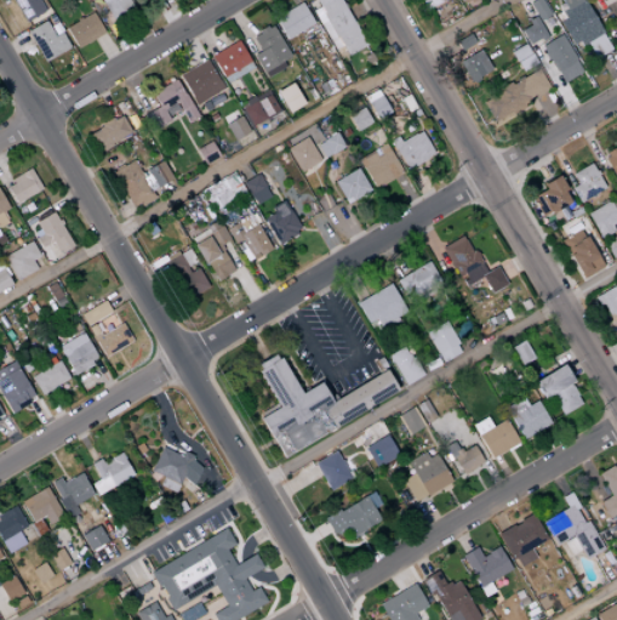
[(16,0),(26,21),(46,12),(40,0),(16,0)]
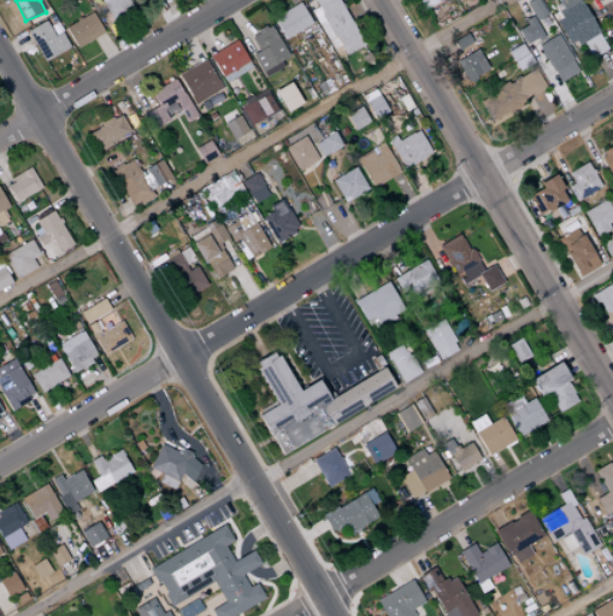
[(102,0),(110,19),(131,11),(127,0),(102,0)]
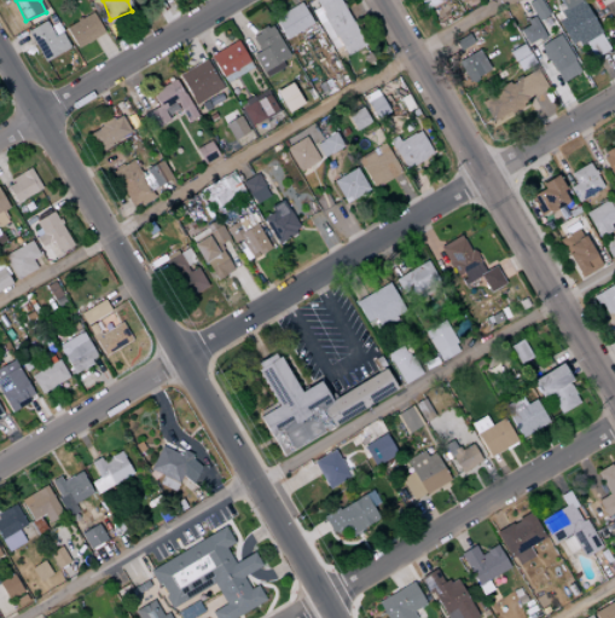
[(317,0),(320,7),(314,10),(335,48),(344,45),(349,55),(366,46),(343,0),(317,0)]
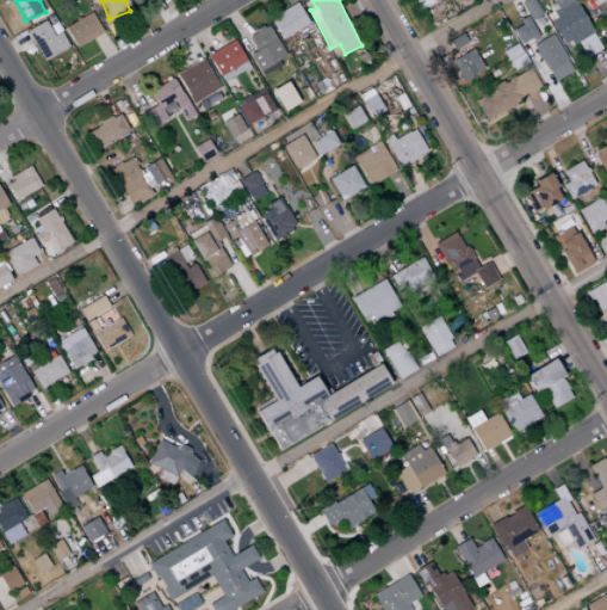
[(417,0),(422,10),(439,0),(417,0)]
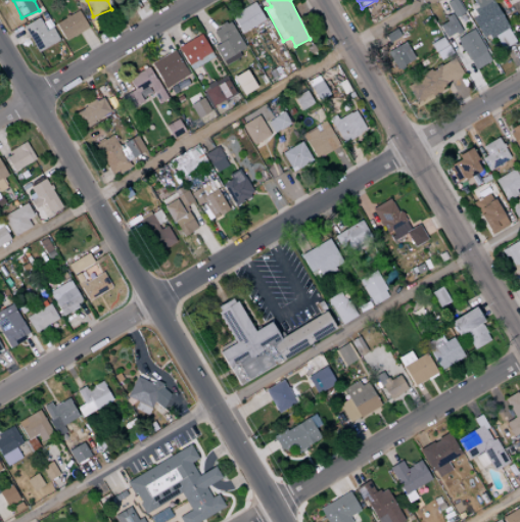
[(464,10),(458,0),(453,0),(448,3),(456,15),(464,10)]
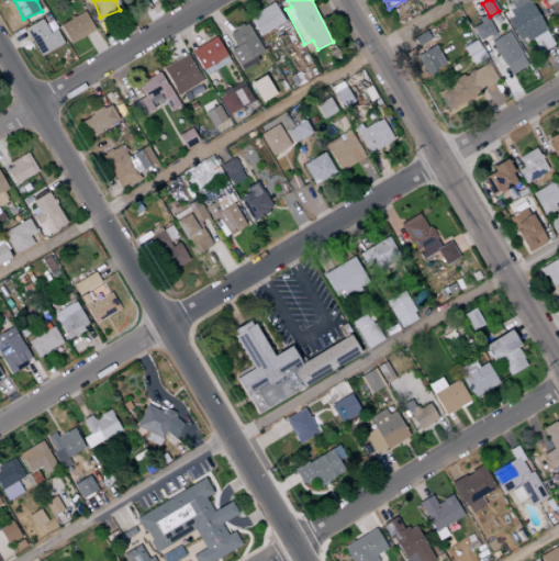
[(511,0),(512,2),(504,7),(522,42),(534,36),(541,52),(555,45),(532,0),(511,0)]
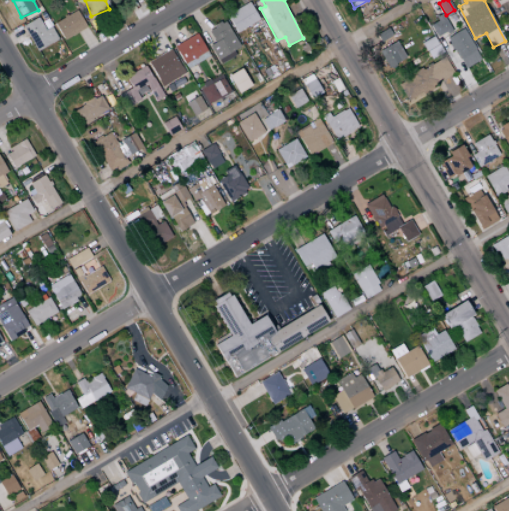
[(236,31),(260,21),(252,2),(229,12),(236,31)]
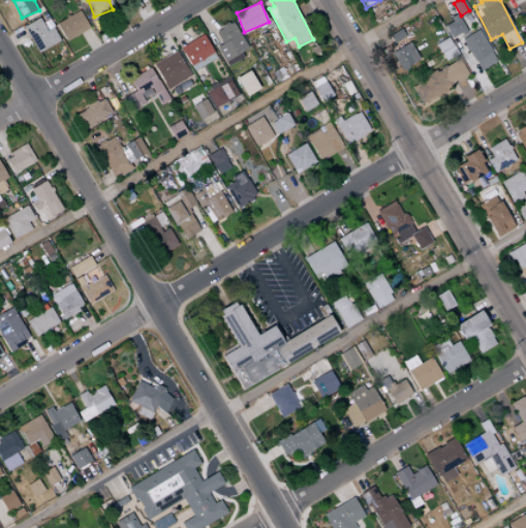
[(91,29),(82,10),(58,22),(66,40),(91,29)]
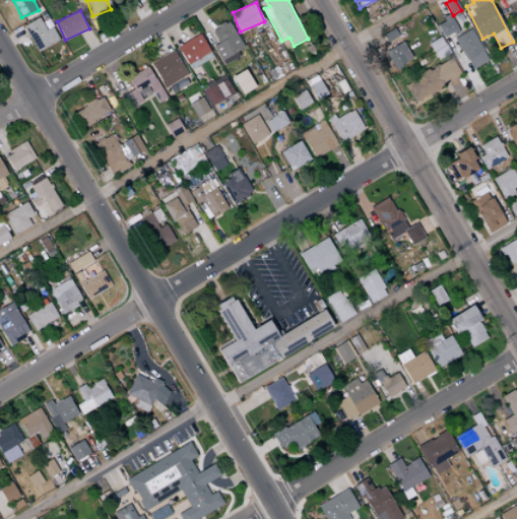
[(438,22),(446,40),(460,34),(453,15),(438,22)]
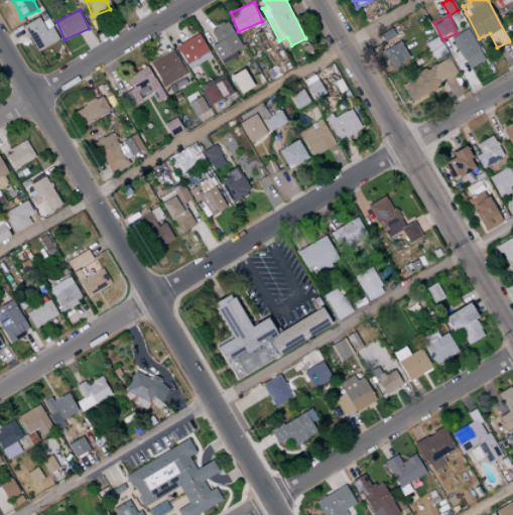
[(38,50),(60,40),(53,26),(49,27),(43,16),(25,24),(38,50)]
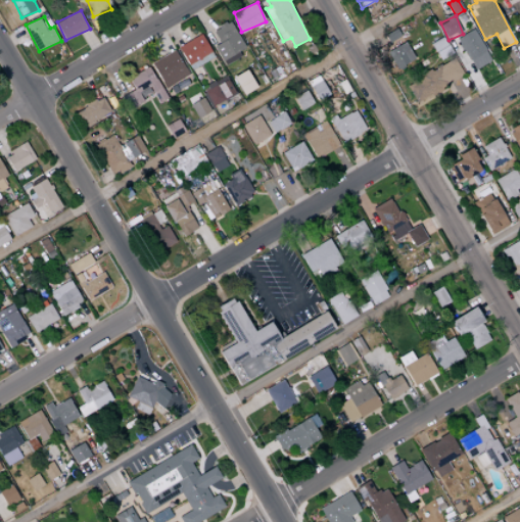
[(226,63),(248,50),(231,20),(214,30),(221,42),(216,46),(226,63)]
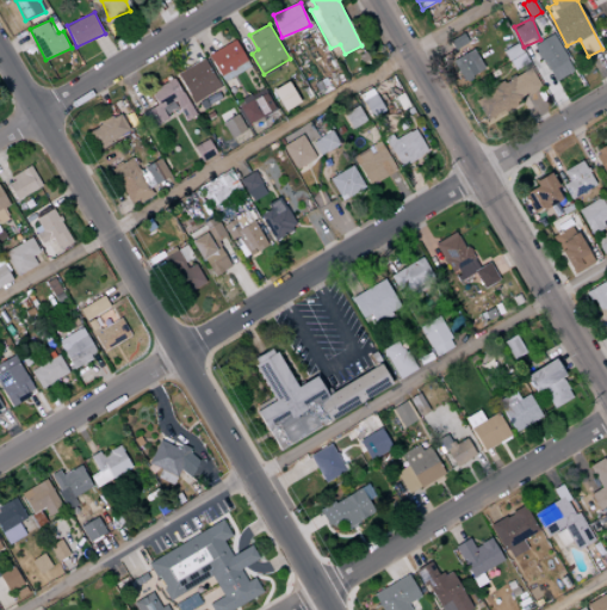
[(574,72),(556,34),(536,43),(553,81),(574,72)]
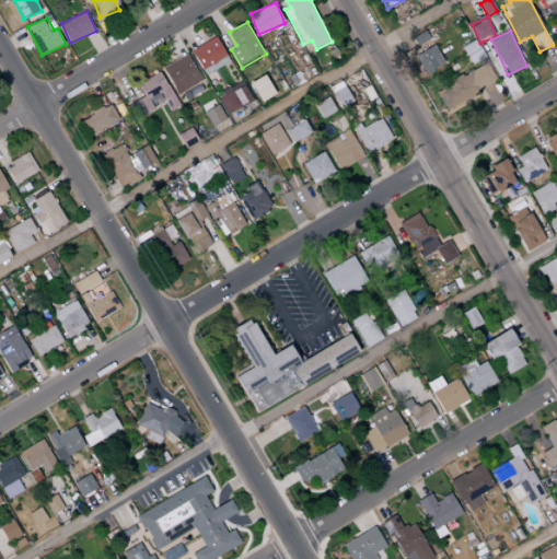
[(231,60),(217,36),(193,49),(207,74),(231,60)]
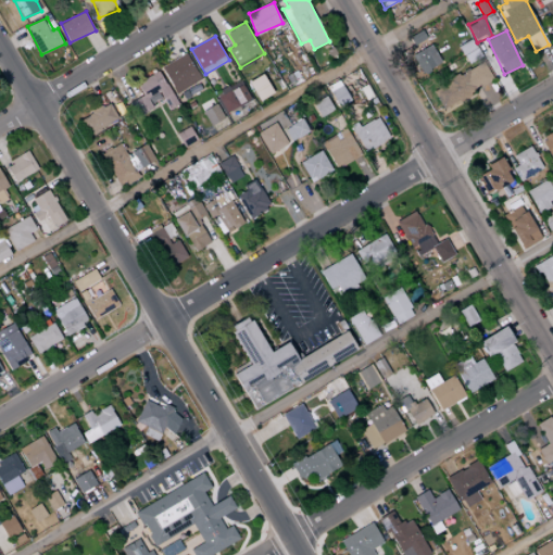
[(443,63),(432,43),(414,54),(424,73),(443,63)]
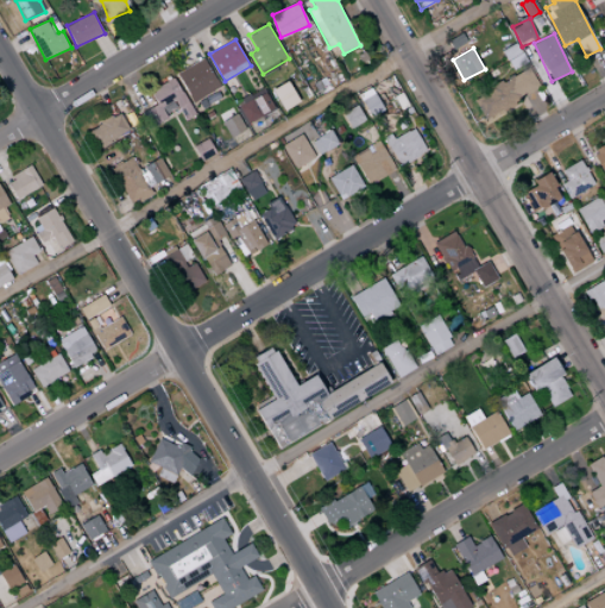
[(178,73),(195,102),(221,86),(205,57),(178,73)]
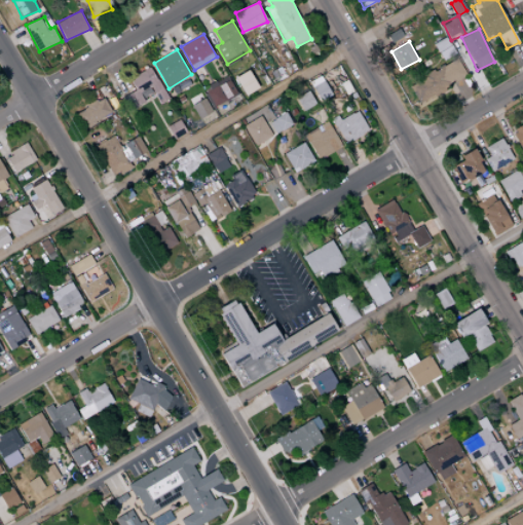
[(410,82),(419,103),(470,79),(459,60),(410,82)]
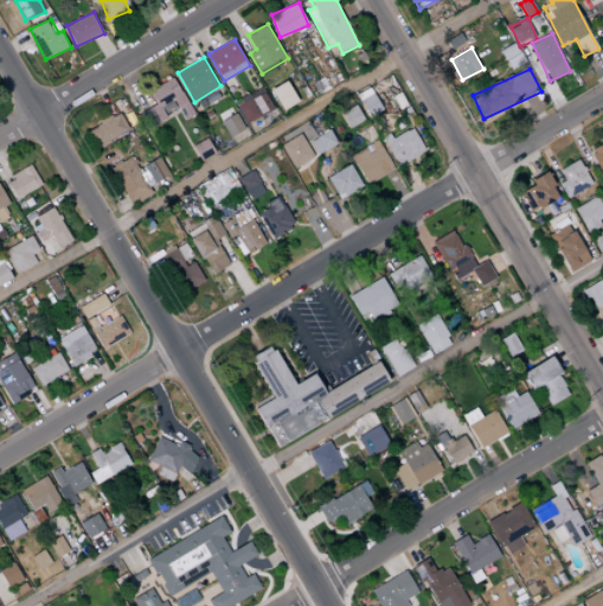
[(143,112),(152,127),(170,117),(166,113),(179,106),(185,119),(194,114),(175,76),(151,89),(158,103),(143,112)]
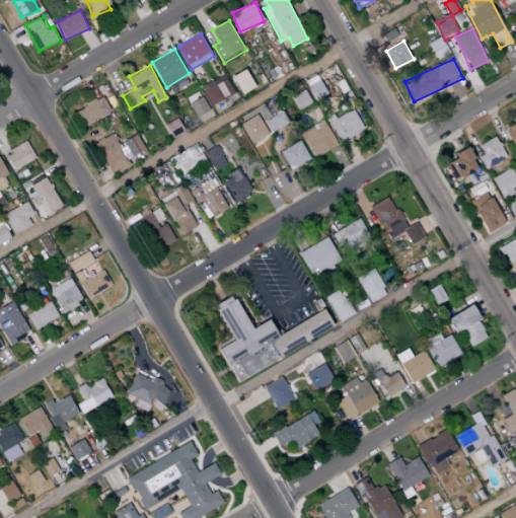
[(233,75),(242,94),(256,87),(247,69),(233,75)]
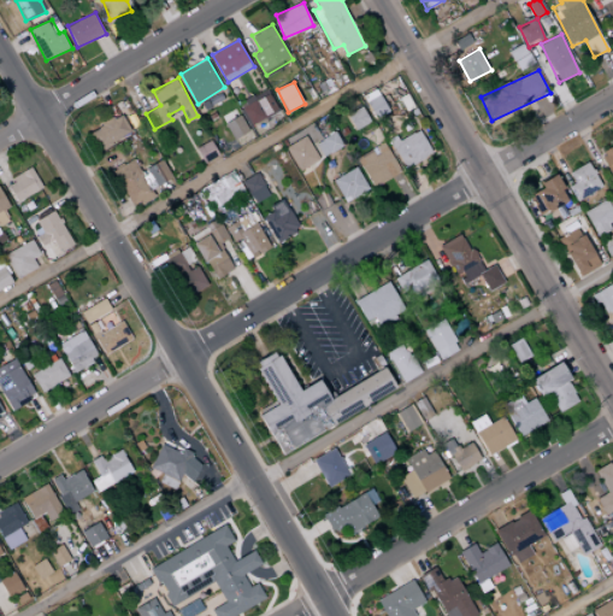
[(390,111),(378,88),(364,95),(376,118),(390,111)]
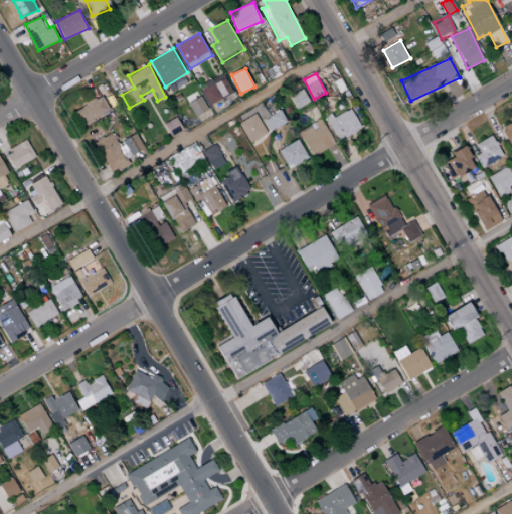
[(210,105),(233,92),(226,77),(215,83),(213,78),(200,86),(210,105)]
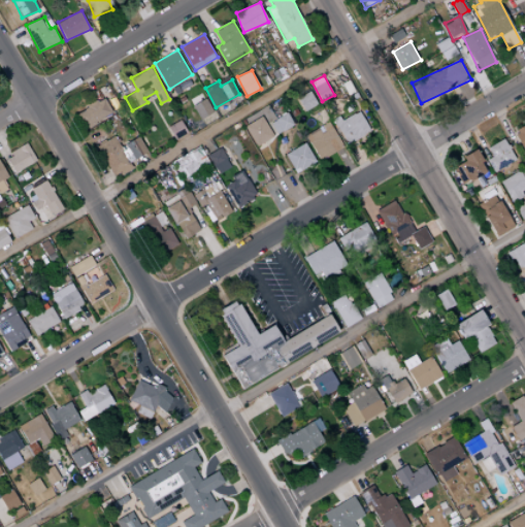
[(318,105),(313,92),(298,97),(303,110),(318,105)]
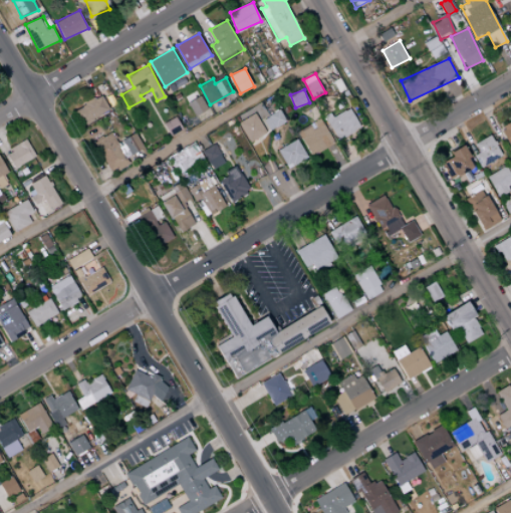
[(75,107),(82,123),(110,110),(103,95),(75,107)]
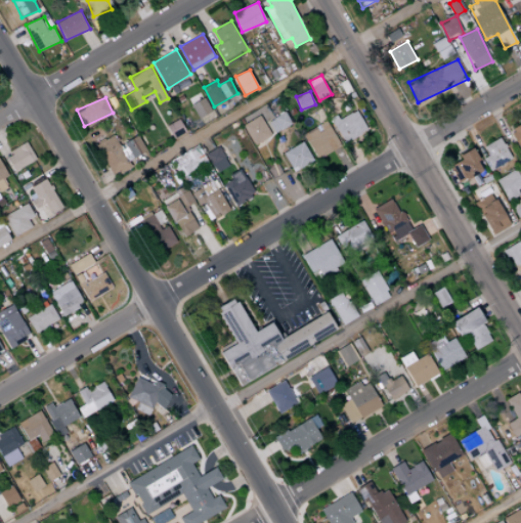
[(213,112),(206,97),(192,104),(200,118),(213,112)]
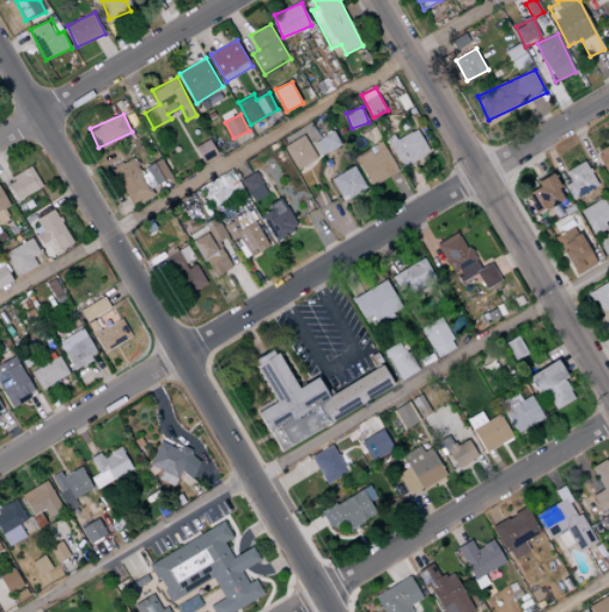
[(389,143),(405,168),(431,151),(416,126),(389,143)]
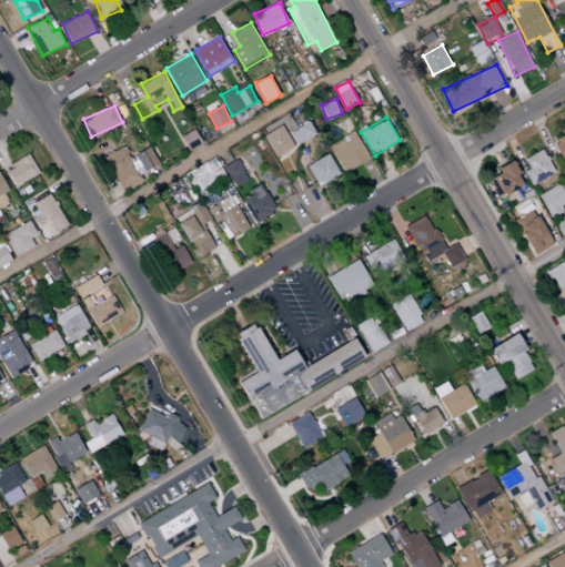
[(298,143),(316,135),(311,122),(292,130),(298,143)]
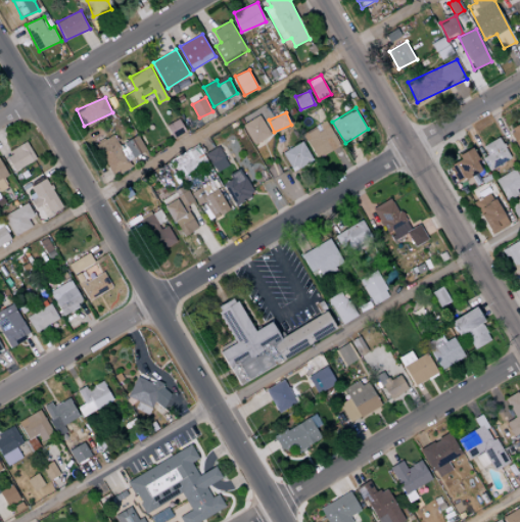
[(271,137),(263,115),(244,122),(252,144),(271,137)]
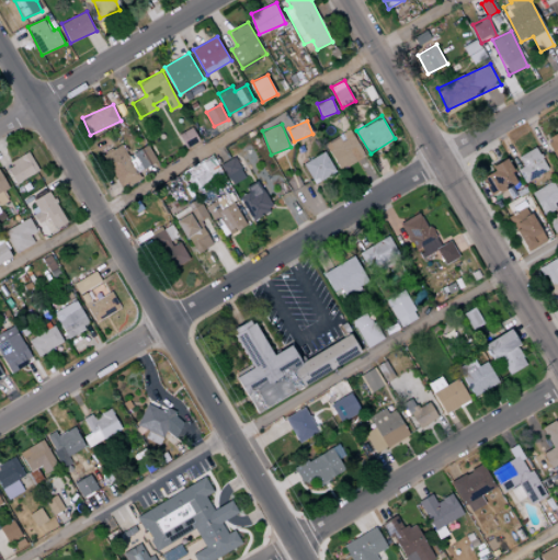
[(180,134),(188,148),(201,141),(193,127),(180,134)]
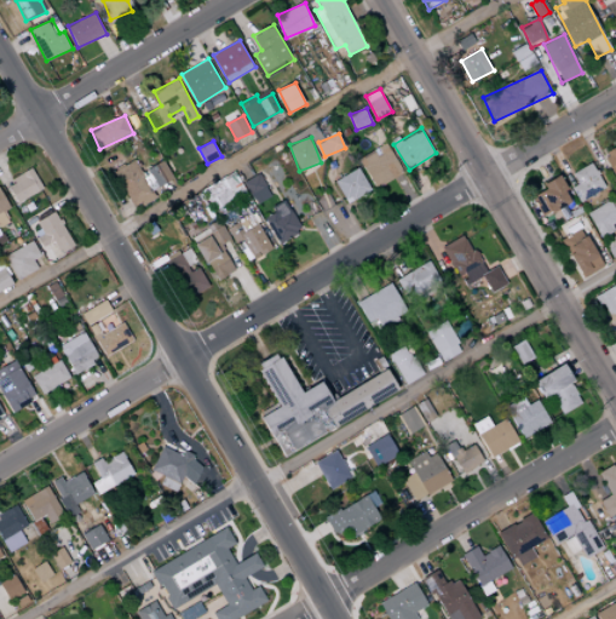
[(360,159),(378,188),(404,172),(386,142),(360,159)]
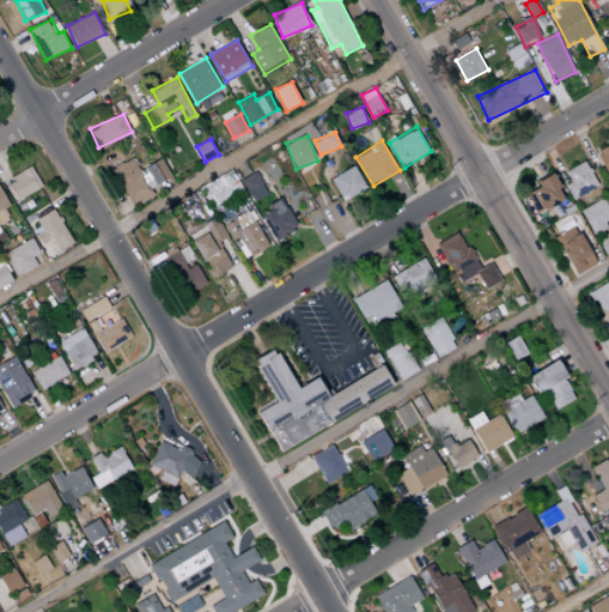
[(608,146),(598,152),(608,174),(608,146)]
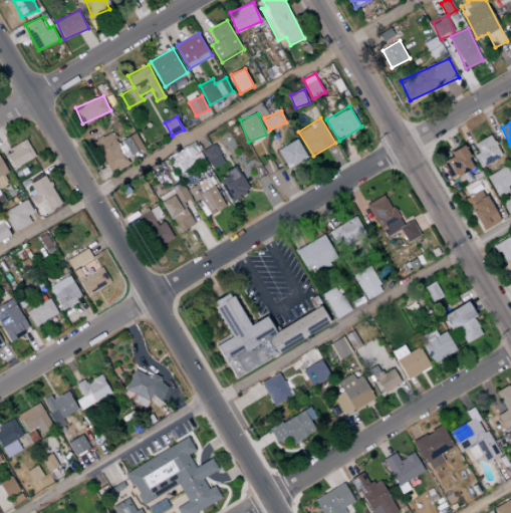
[(129,165),(112,132),(94,141),(111,173),(129,165)]
